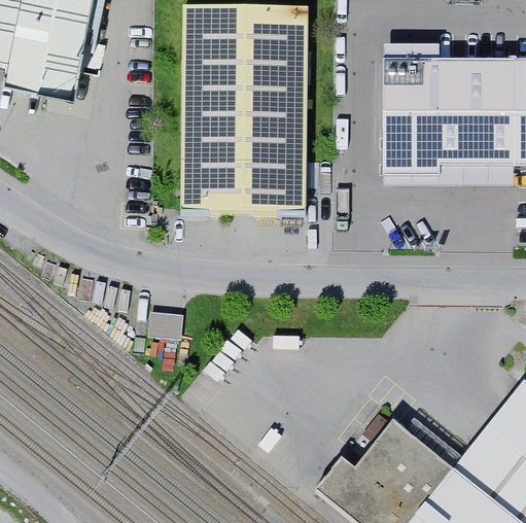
[(0,0),(0,53),(8,55),(3,80),(75,94),(92,0),(0,0)]
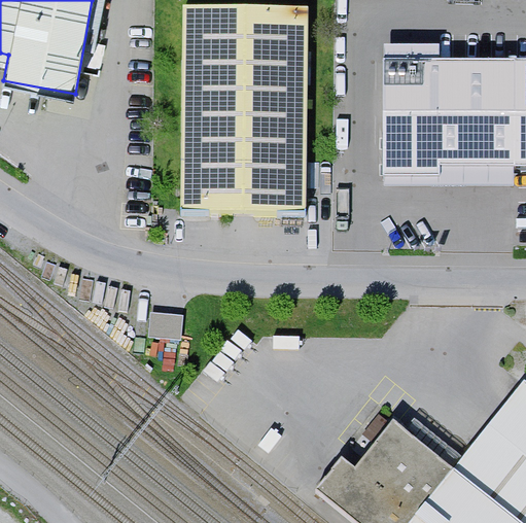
[(182,3),(182,209),(307,209),(307,4),(182,3)]
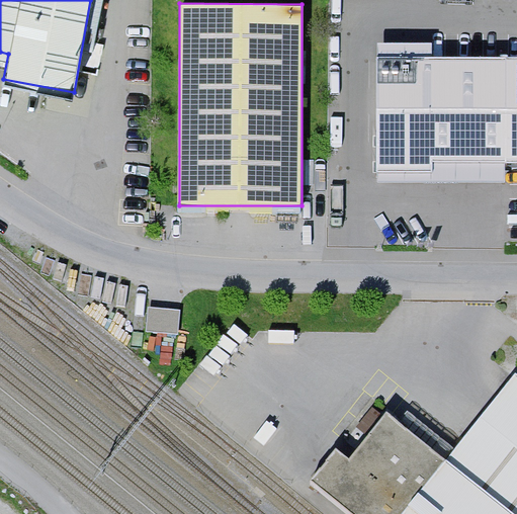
[(516,60),(508,61),(508,164),(516,163),(516,60)]
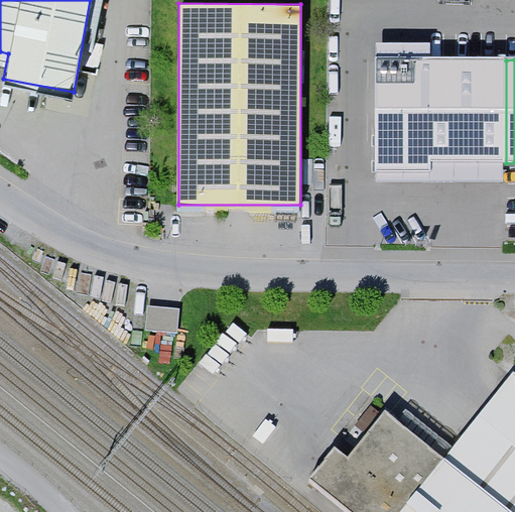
[(145,326),(177,330),(180,305),(148,301),(145,326)]
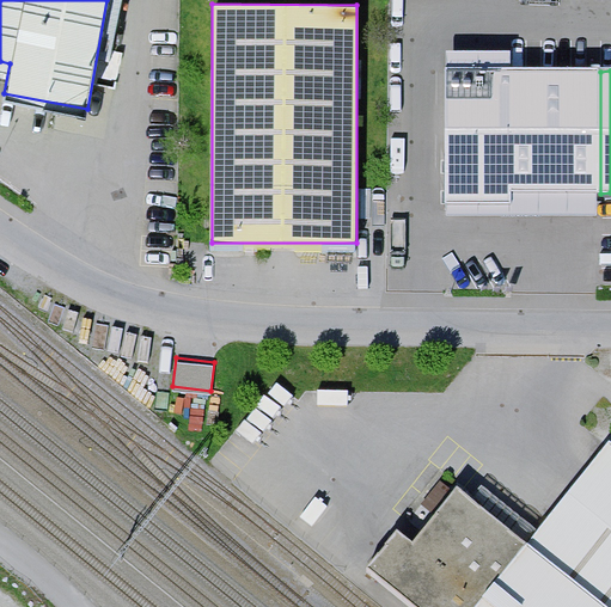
[(370,565),(421,606),(610,606),(610,442),(608,440),(526,541),(443,474),(370,565)]
